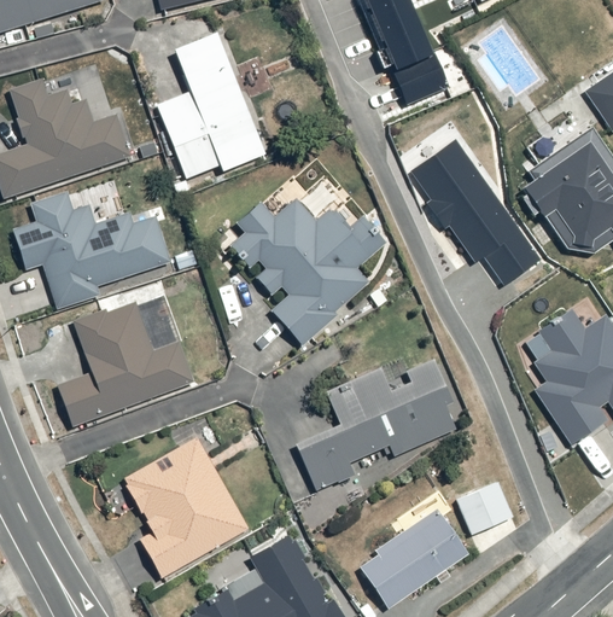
[(0,33),(105,1),(105,0),(0,0),(0,33)]
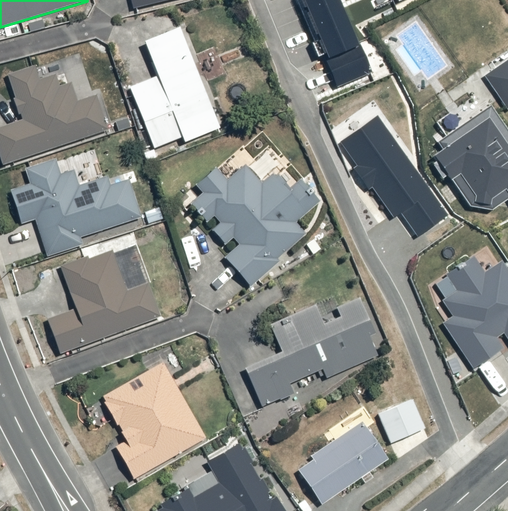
[(329,0),(292,0),(330,90),(366,76),(353,44),(348,46),(329,0)]
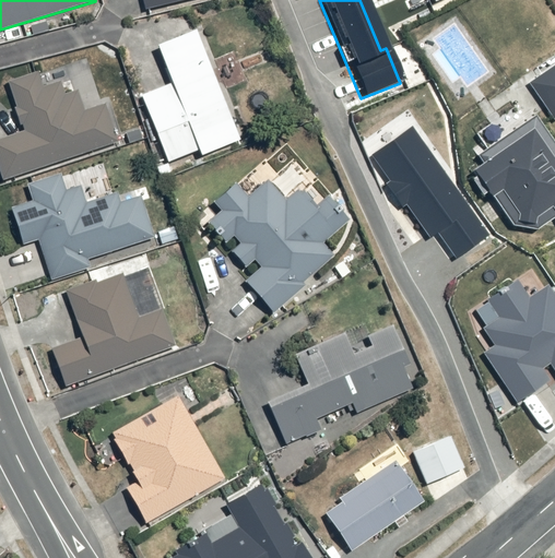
[(243,140),(198,27),(156,44),(170,81),(141,93),(157,137),(188,125),(201,156),(243,140)]
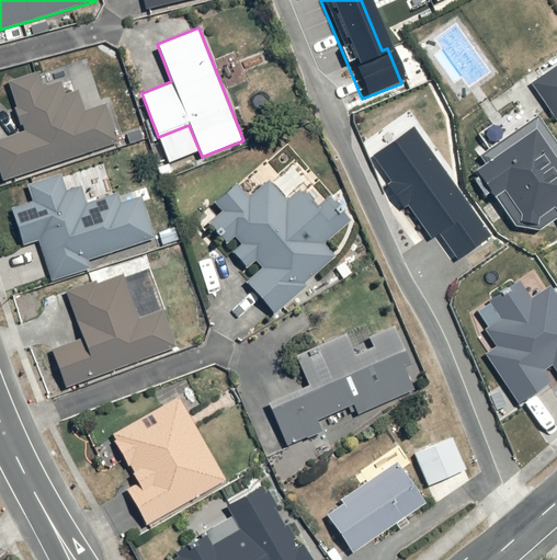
[(99,100),(84,59),(9,86),(25,130),(0,139),(0,171),(3,181),(120,140),(105,102),(104,98),(99,100)]
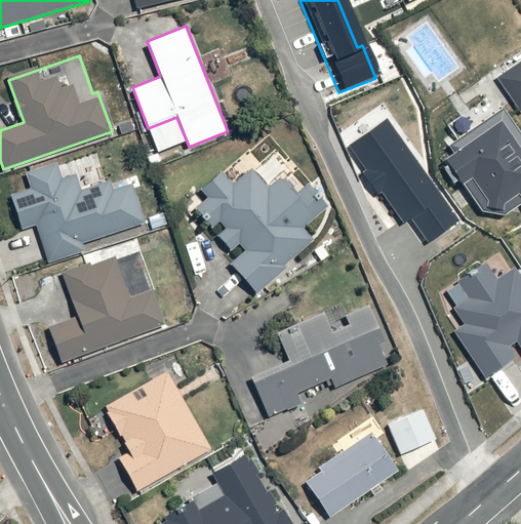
[(520,61),(496,79),(520,111),(520,61)]
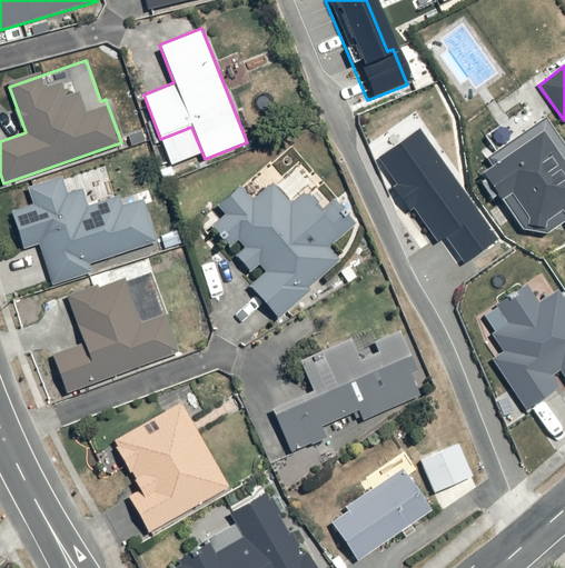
[(564,149),(544,119),(488,158),(493,166),(486,170),(537,245),(564,225),(564,149)]
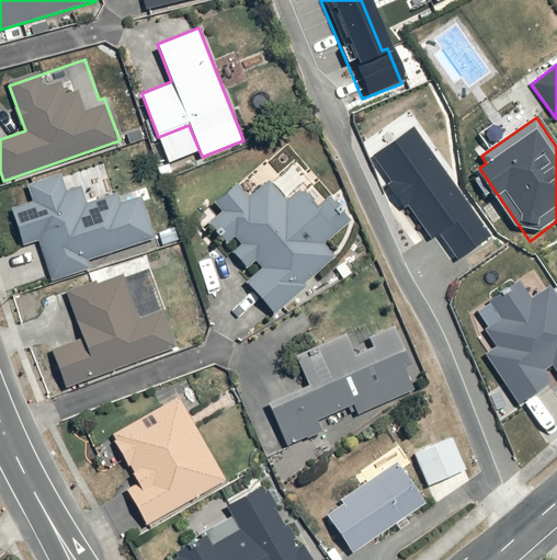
[(407,130),(367,158),(387,185),(382,189),(397,210),(401,207),(425,241),(434,235),(453,261),(484,239),(407,130)]
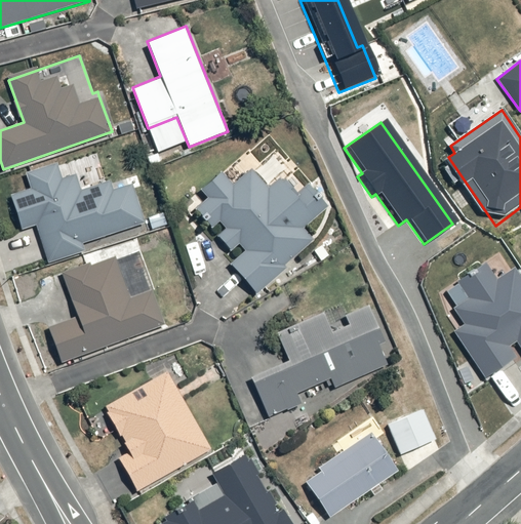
[(39,227),(49,264),(86,253),(83,243),(145,226),(132,183),(112,188),(110,179),(80,188),(76,173),(66,176),(62,159),(24,170),(29,189),(10,194),(22,232),(39,227)]
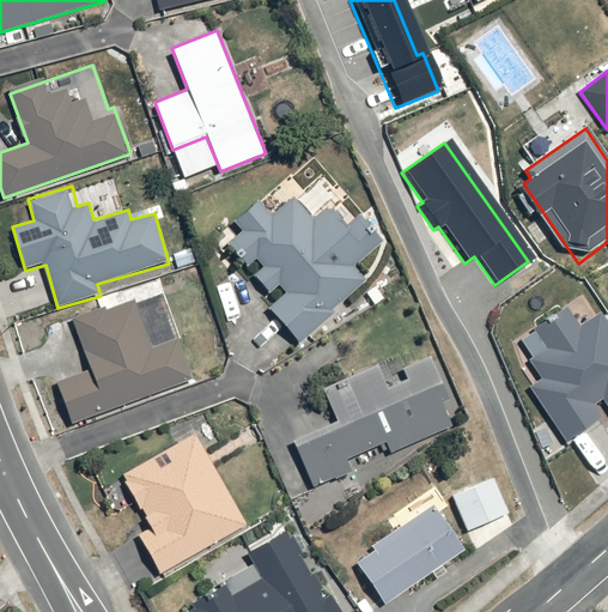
[(299,340),(363,278),(352,267),(378,241),(356,217),(346,225),(327,206),(316,217),(293,194),(275,212),(261,197),(233,223),(241,230),(226,244),(248,266),(255,260),(262,267),(253,277),(271,295),(279,286),(285,291),(268,309),(299,340)]
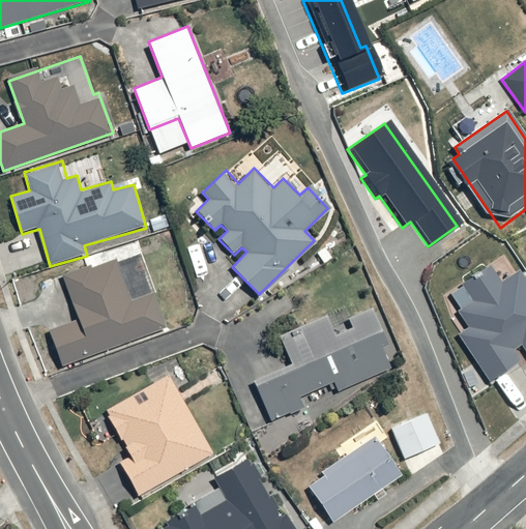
[(152,289),(149,290),(137,257),(129,260),(127,256),(118,260),(116,257),(62,278),(78,316),(49,327),(63,365),(166,325),(152,289)]
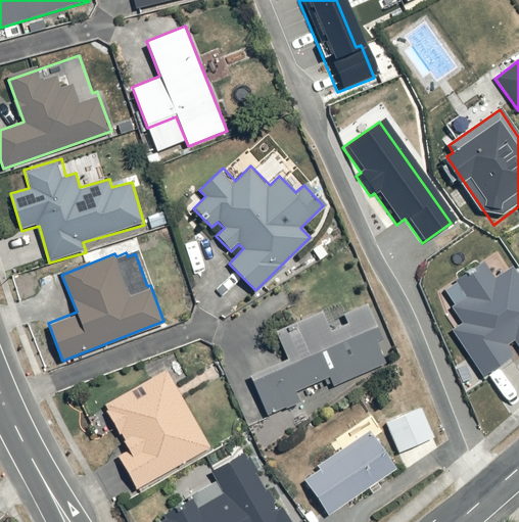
[(462,299),(446,310),(457,325),(446,332),(478,379),(509,358),(502,347),(508,343),(517,357),(518,356),(518,286),(507,269),(488,281),(478,265),(451,283),(462,299)]
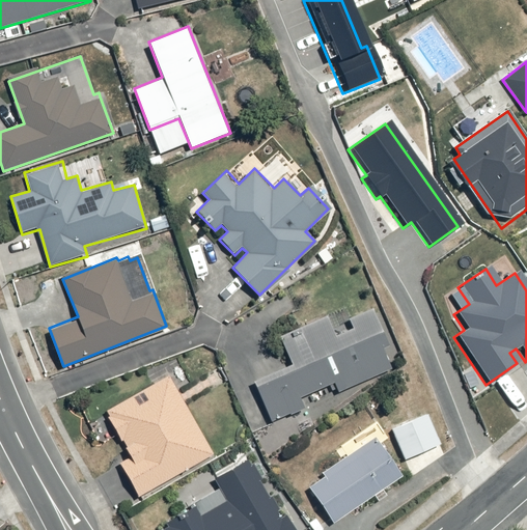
[(252,382),(271,422),(397,363),(371,306),(356,313),(348,298),(278,330),(293,362),(252,382)]
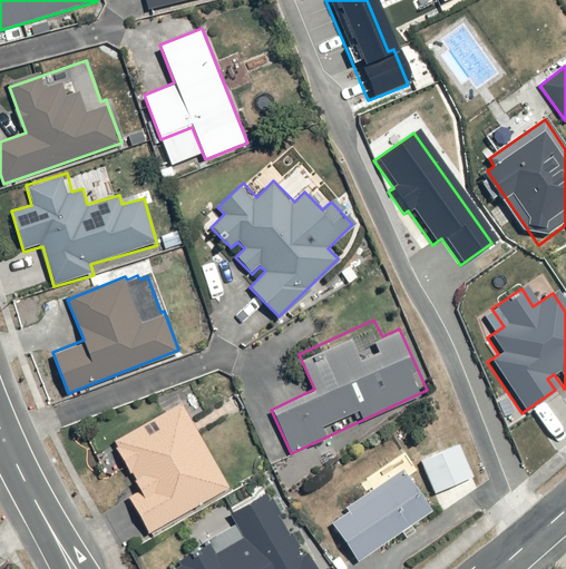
[(234,491),(181,403),(115,442),(142,488),(128,497),(154,539),(234,491)]
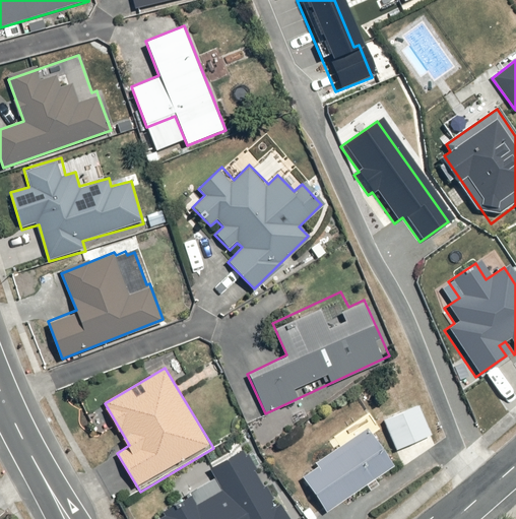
[(418,404),(382,420),(395,450),(392,452),(401,467),(435,446),(429,432),(431,431),(418,404)]
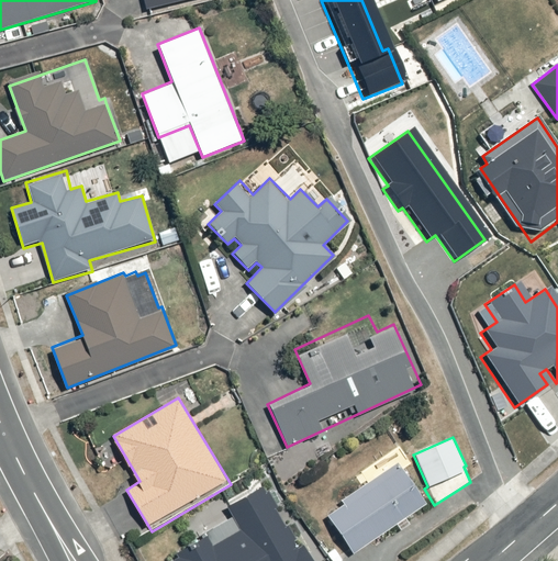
[(419,506),(390,466),(341,500),(344,505),(330,515),(354,550),(419,506)]
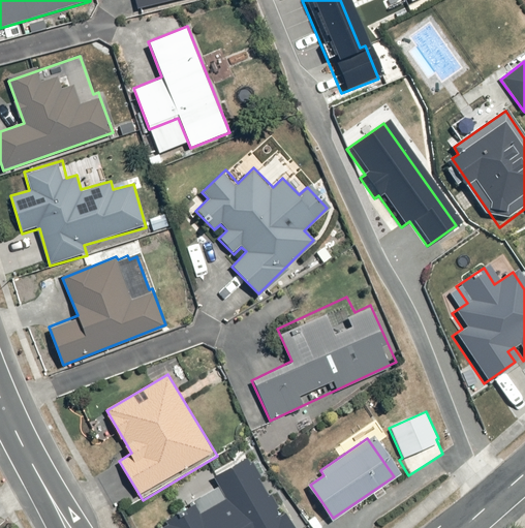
[(222,488),(195,502),(155,523),(157,527),(296,527),(288,514),(283,517),(253,459),(216,477),(222,488)]
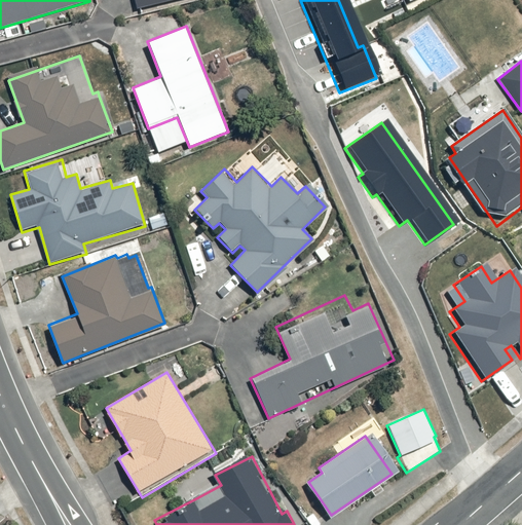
All buildings are outlined.
